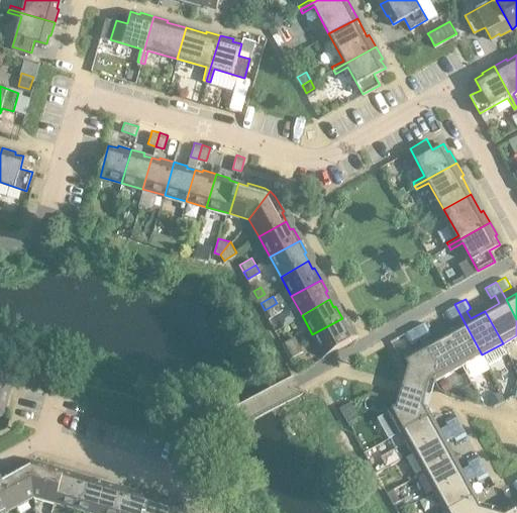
[(281,310),(277,303),(265,310),(268,318),(281,310)]
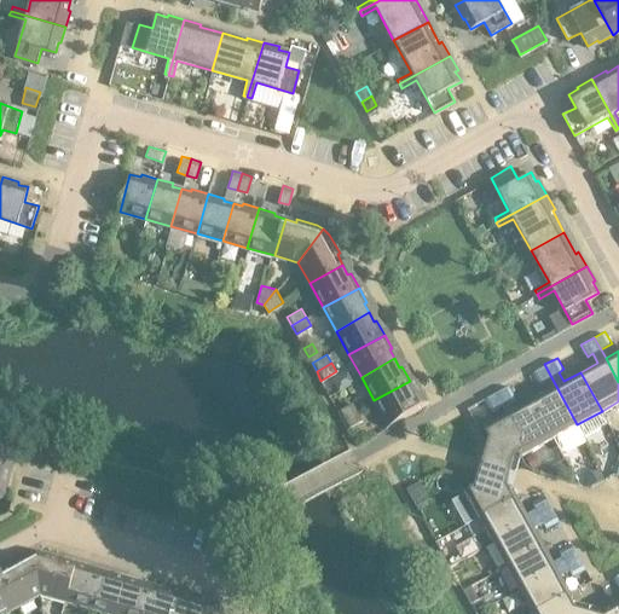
[(584,435),(577,424),(544,364),(532,371),(539,383),(544,381),(549,389),(533,399),(554,438),(560,449),(584,435)]
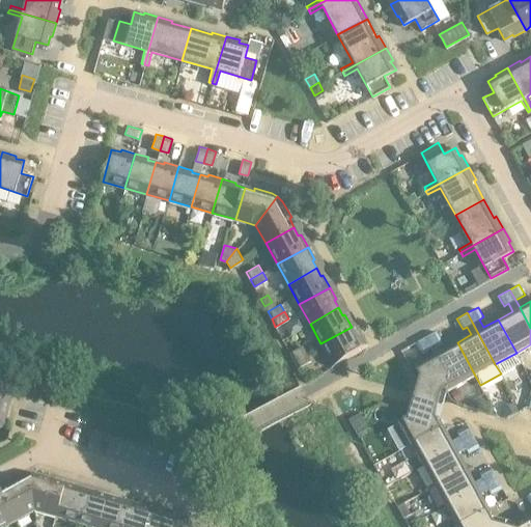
[(359,339),(352,327),(320,343),(333,365),(362,349),(357,340),(359,339)]
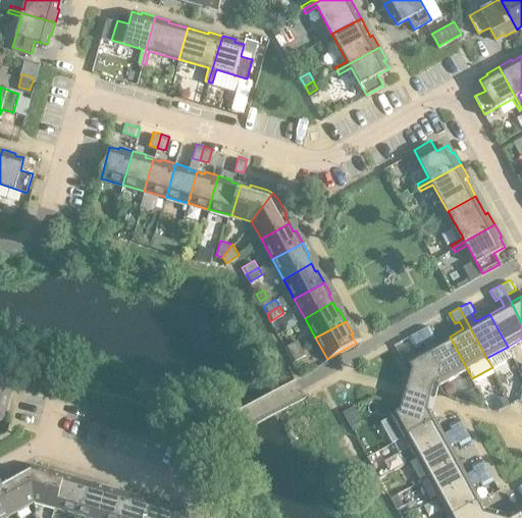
[(467,369),(450,337),(435,345),(430,337),(435,333),(429,324),(418,330),(424,341),(428,349),(447,380),(467,369)]
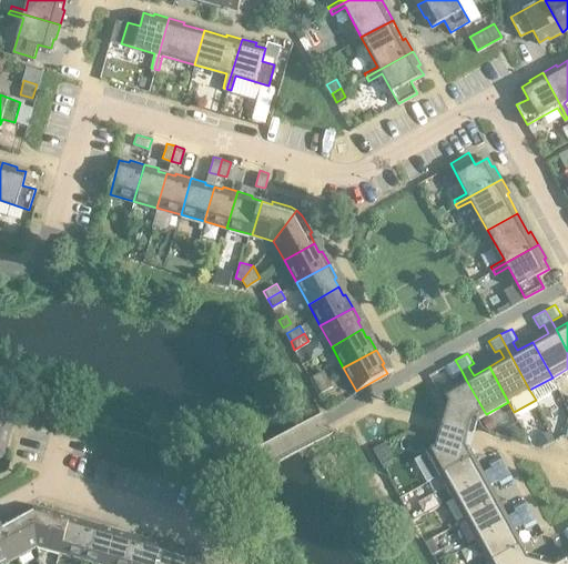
[(462,371),(455,360),(444,365),(450,376),(462,371)]
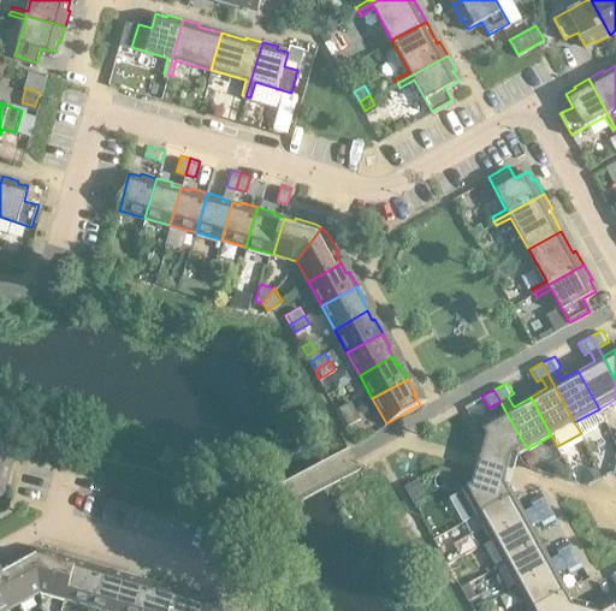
[(351,399),(336,408),(341,417),(356,408),(351,399)]
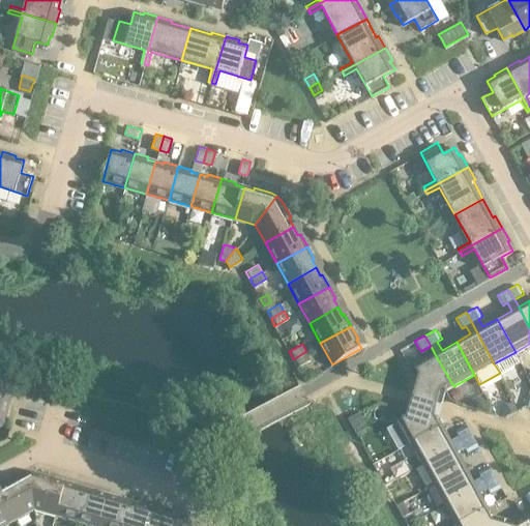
[(311,358),(306,351),(293,359),(297,367),(311,358)]
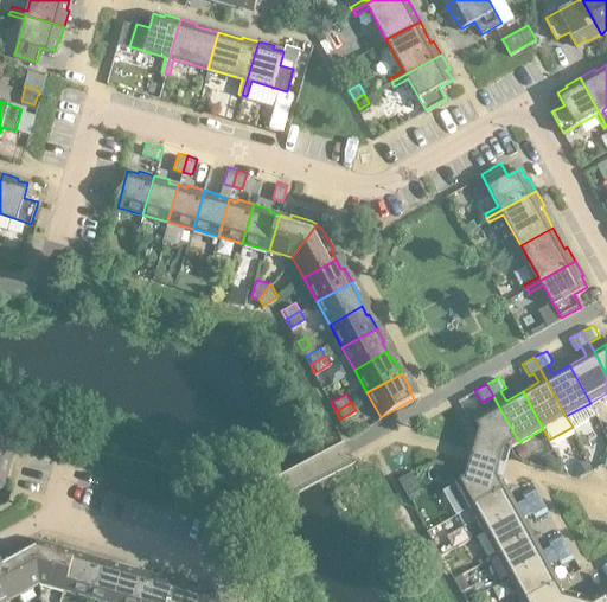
[(519,442),(498,405),(474,418),(479,428),(471,456),(465,475),(457,481),(471,506),(506,486),(502,476),(503,471),(510,447),(519,442)]
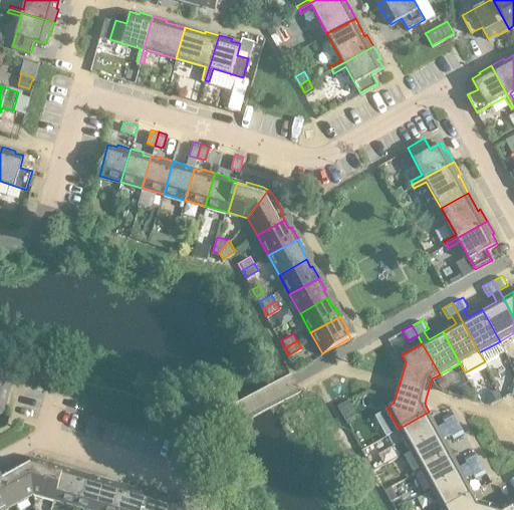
[(0,369),(0,410),(6,403),(14,373),(0,369)]
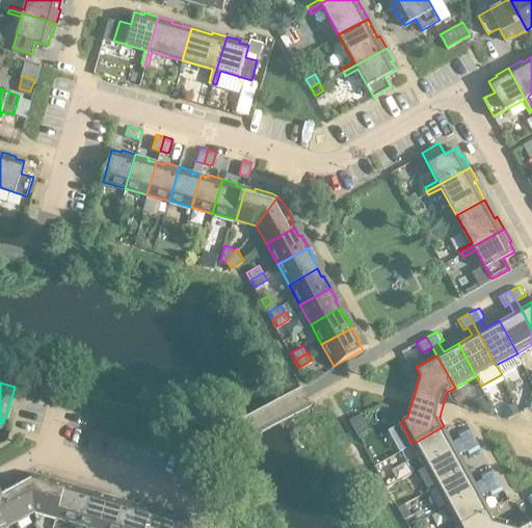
[(457,388),(450,393),(457,402),(463,397),(457,388)]
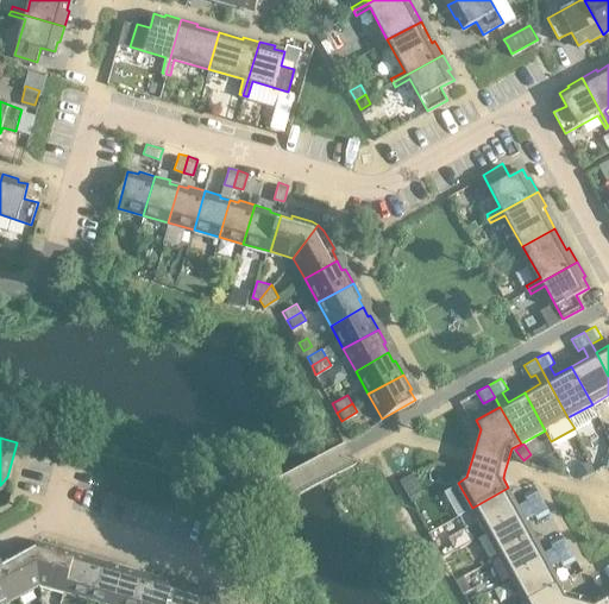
[(588,460),(575,467),(581,477),(592,470),(588,460)]
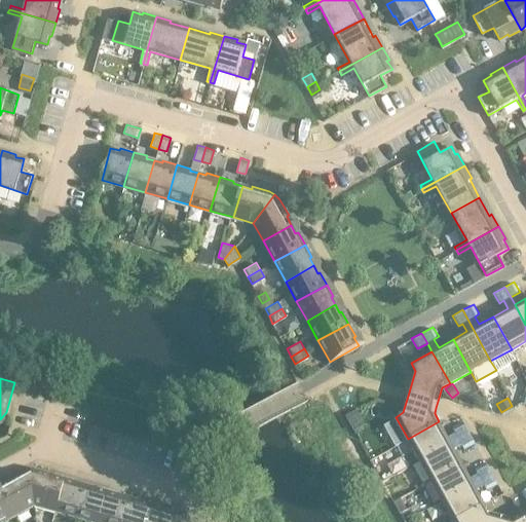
[(357,408),(345,414),(353,430),(365,423),(357,408)]
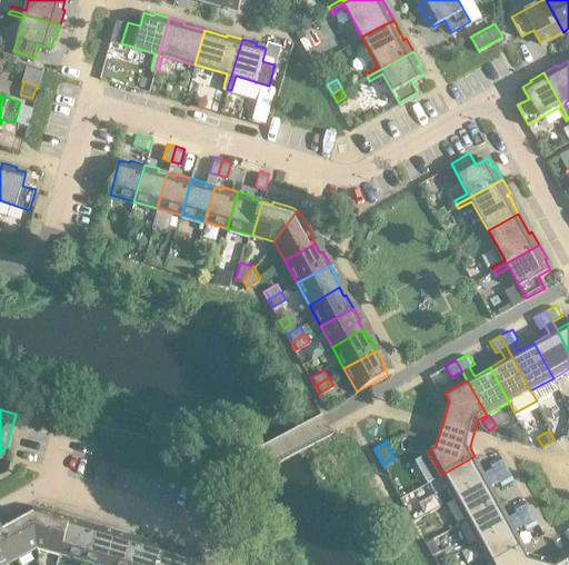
[(507,466),(501,455),(489,462),(492,466),(483,471),(475,456),(441,475),(452,497),(507,466)]
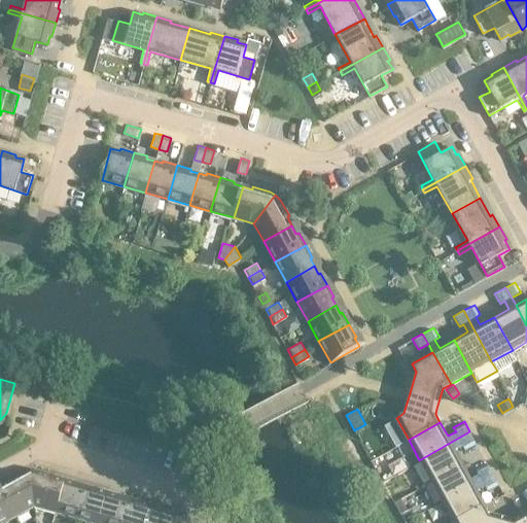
[(476,442),(469,431),(419,460),(431,481),(463,462),(455,448),(462,444),(465,448),(476,442)]
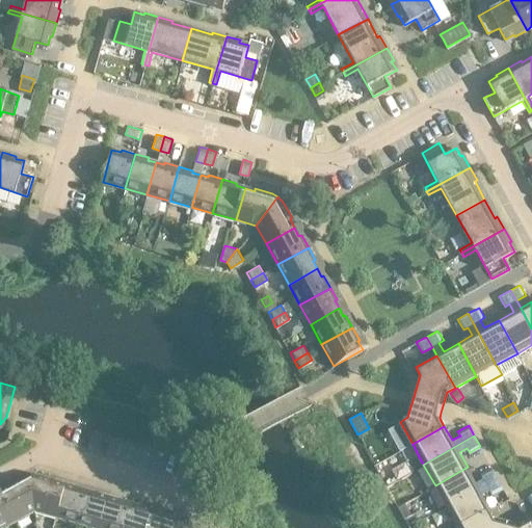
[(497,477),(491,467),(480,473),(483,477),(475,482),(468,467),(435,485),(446,505),(497,477)]
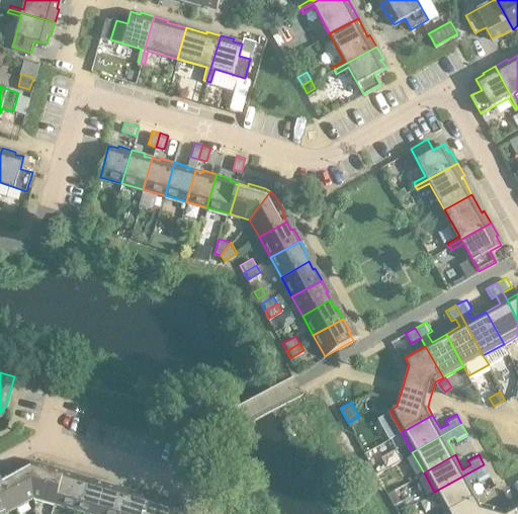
[(35,460),(30,461),(33,496),(54,502),(64,468),(55,466),(52,465),(35,460)]
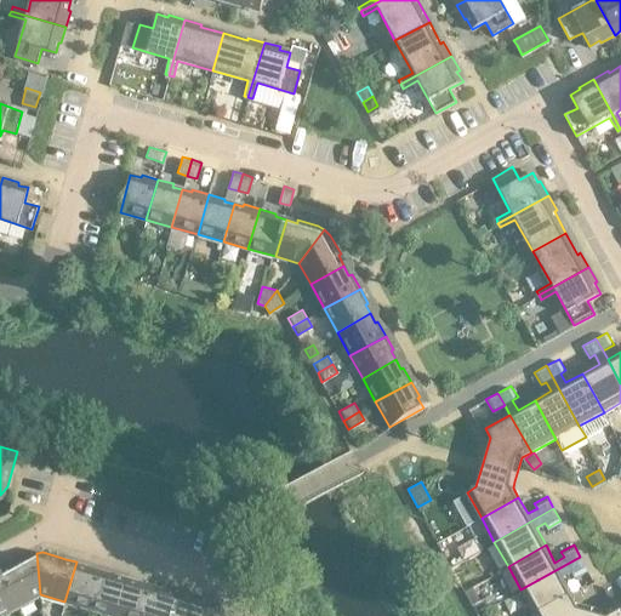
[(40,594),(36,553),(30,554),(1,570),(21,605),(40,594)]
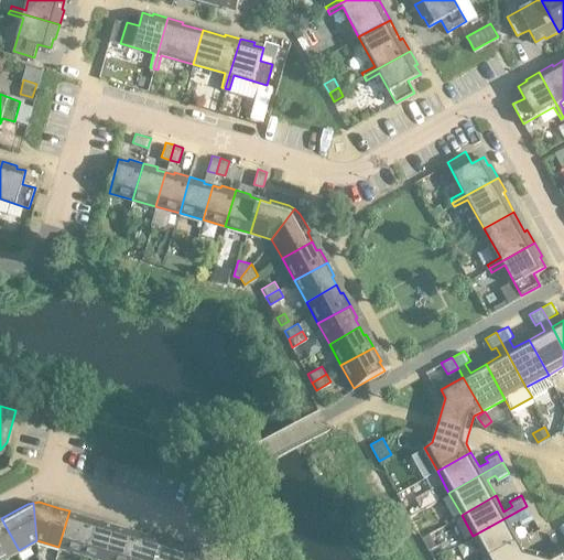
[(533,517),(527,506),(473,536),(486,559),(520,540),(511,524),(519,519),(522,524),(533,517)]
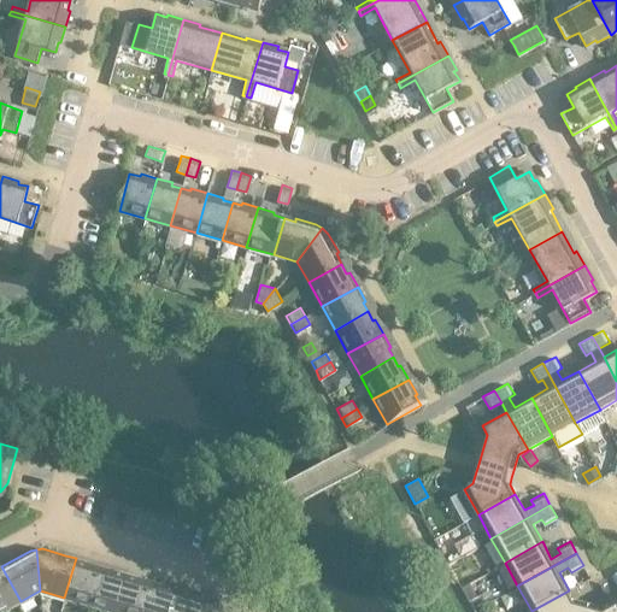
[(103,565),(76,558),(64,598),(92,606),(103,565)]
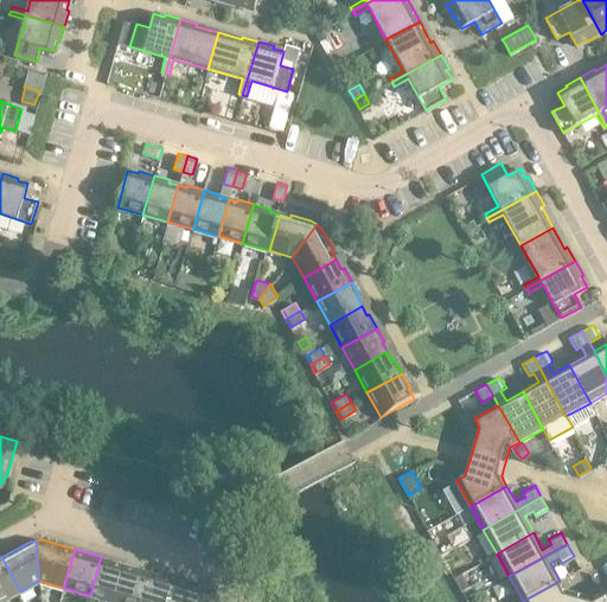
[(115,601),(127,564),(101,556),(90,596),(112,601),(115,601)]
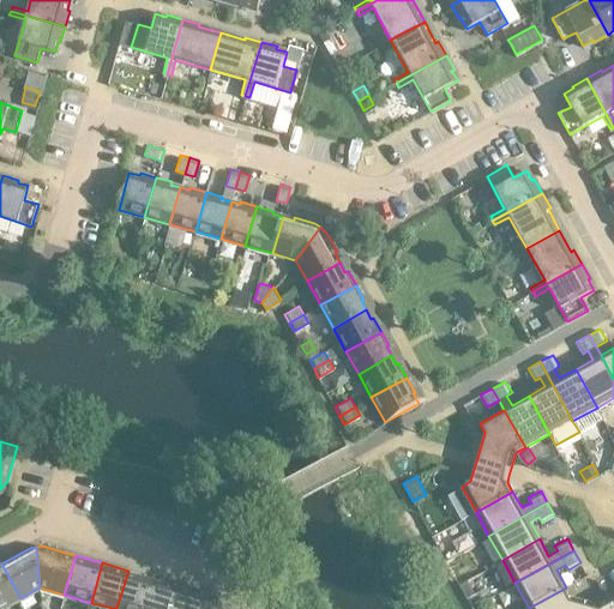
[(0,564),(0,608),(20,598),(1,564),(0,564)]
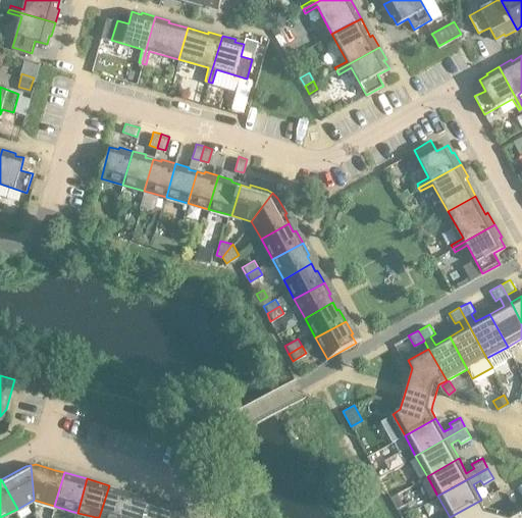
[(122,517),(131,491),(109,485),(99,517),(122,517)]
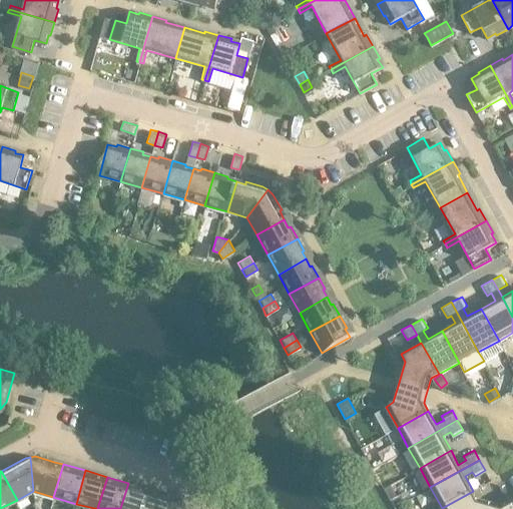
[(144,508),(150,489),(128,483),(120,508),(144,508)]
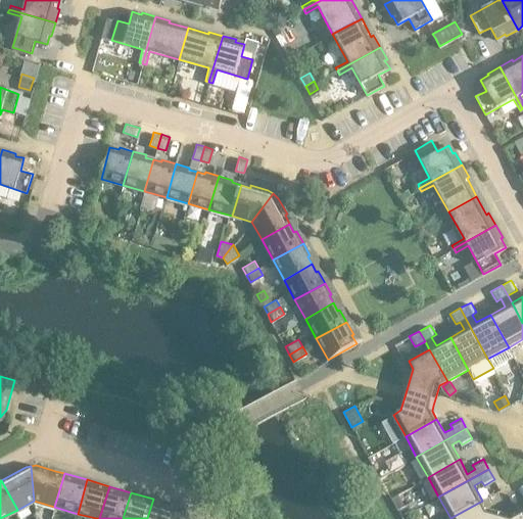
[(181,507),(153,499),(147,518),(177,518),(185,510),(181,507)]
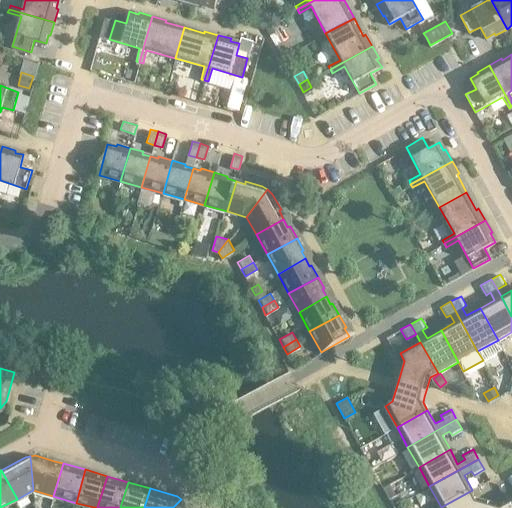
[(476,497),(472,490),(441,507),(486,507),(487,506),(474,503),(472,499),(476,497)]
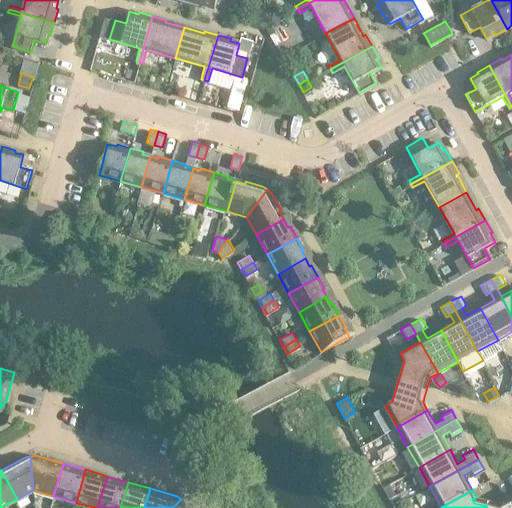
[(402,491),(389,498),(392,505),(406,498),(402,491)]
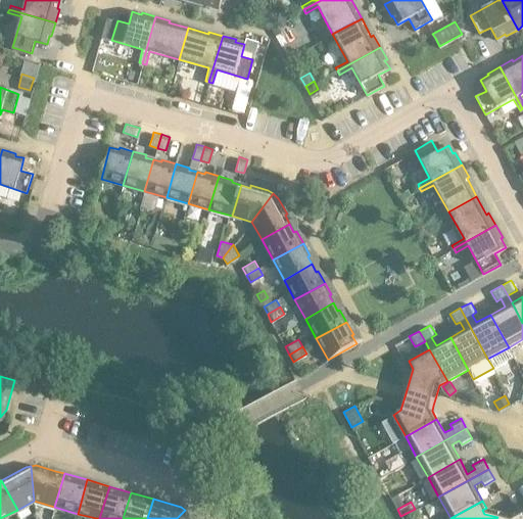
[(191,518),(189,514),(185,510),(177,518),(191,518)]
